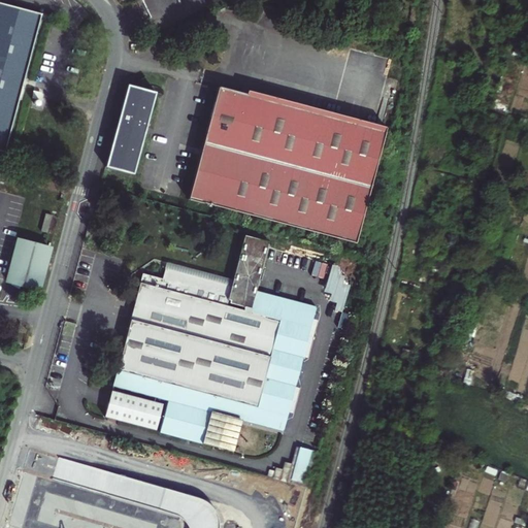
[(0,152),(4,154),(41,14),(0,2),(0,152)]
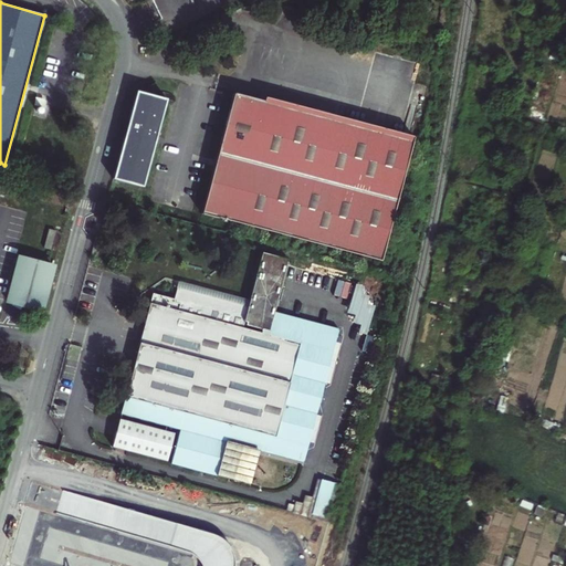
[(114,180),(143,188),(167,101),(137,92),(114,180)]
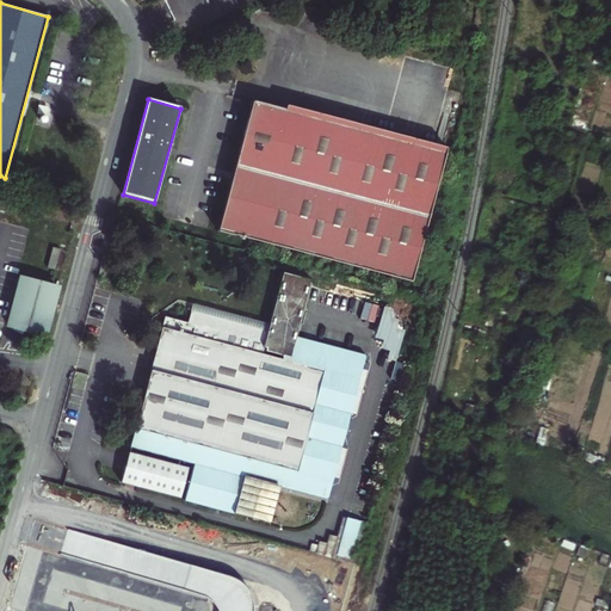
[(411,283),(444,154),(253,103),(218,232),(411,283)]
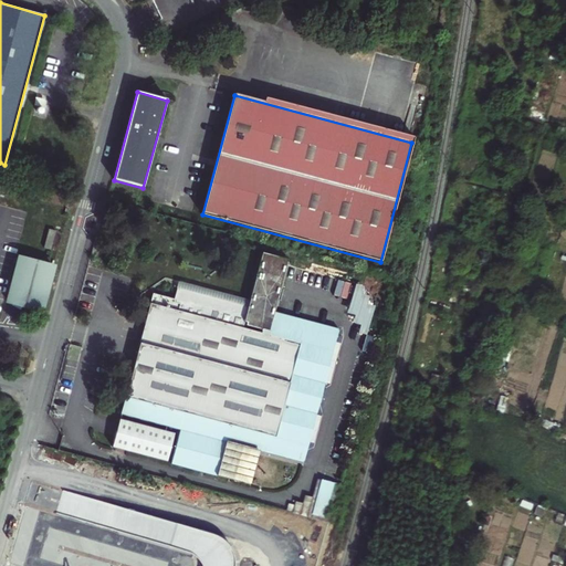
[(249,307),(177,287),(174,300),(153,294),(121,413),(179,430),(170,464),(216,477),(224,443),(300,462),(335,332),(276,316),(274,326),(271,325),(273,315),(279,299),(289,260),(263,253),(251,300),(249,307)]
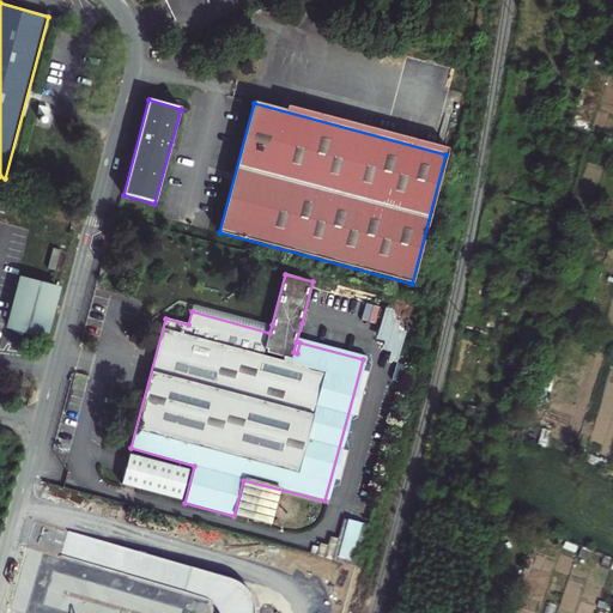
[(25,334),(46,339),(58,291),(20,281),(8,329),(14,331),(13,333),(22,339),(25,334)]
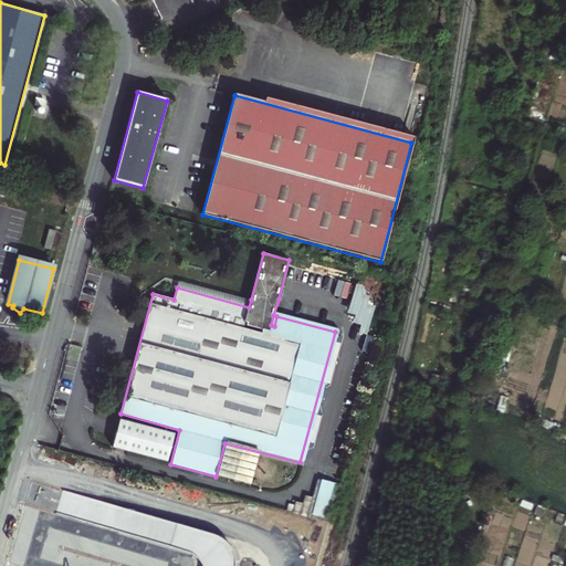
[(179,281),(177,287),(249,307),(251,300),(179,281)]
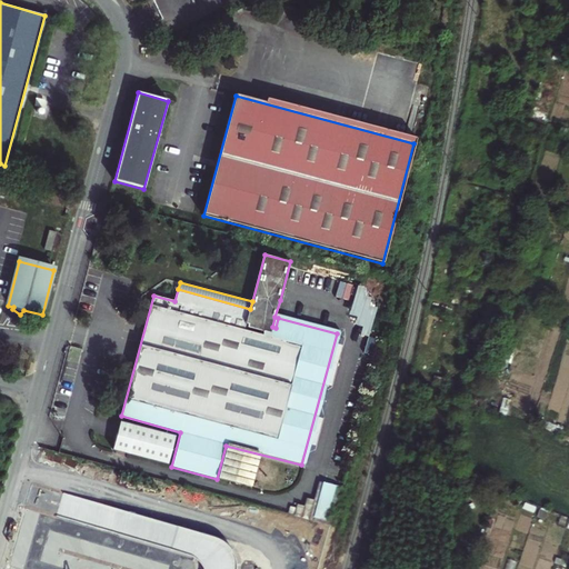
[(368,306),(370,296),(362,296),(365,287),(353,285),(349,316),(353,317),(352,326),(360,327),(359,333),(370,336),(373,306),(368,306)]
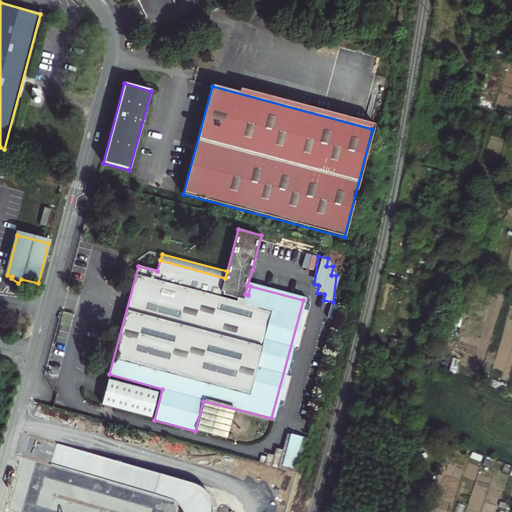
[(155,393),(107,380),(101,404),(150,417),(155,393)]
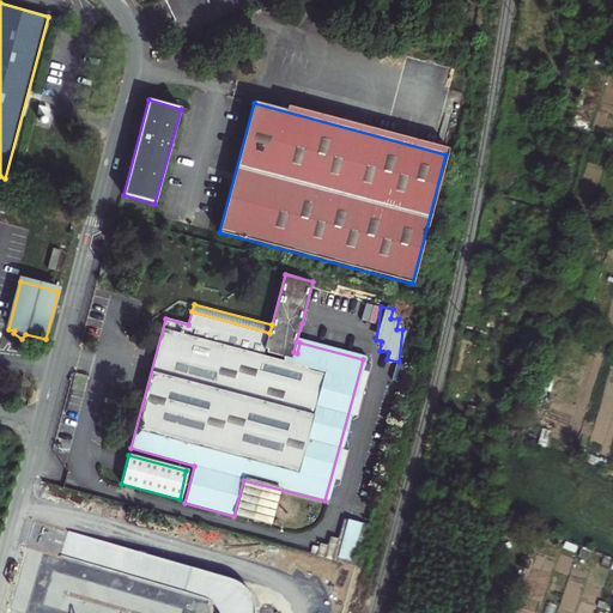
[(277,492),(259,487),(250,521),(268,526),(277,492)]
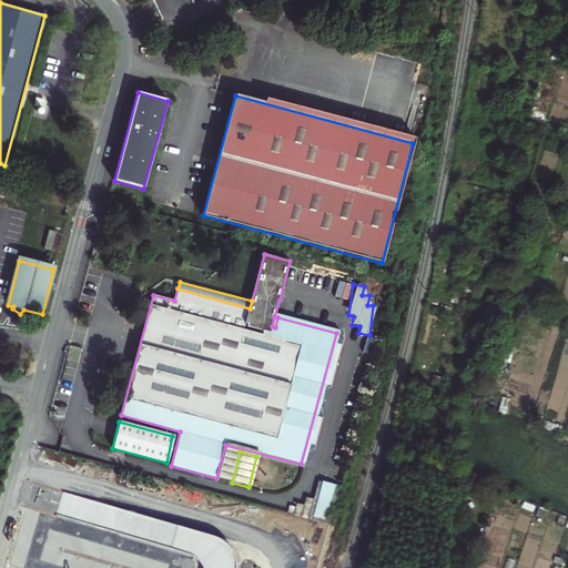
[(328,521),(337,488),(321,484),(316,501),(308,500),(306,508),(300,506),(297,516),(298,518),(315,523),(316,518),(328,521)]
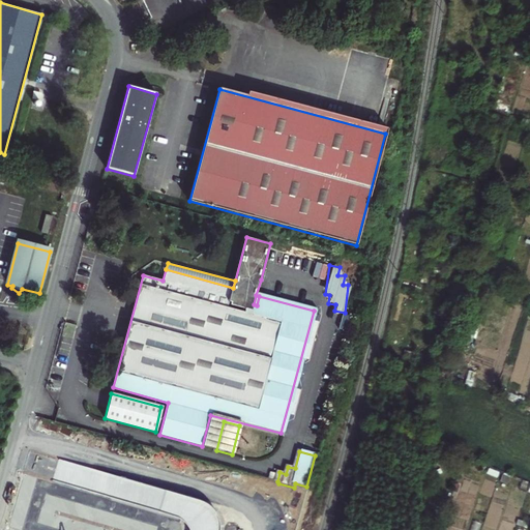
[(294,488),(308,491),(319,457),(315,455),(306,487),(295,483),(294,488)]
